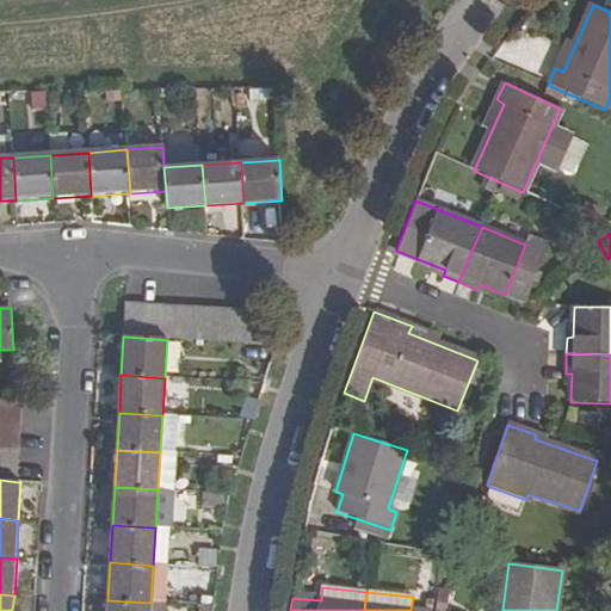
[(150,603),(107,600),(106,610),(164,610),(165,604),(150,603)]
